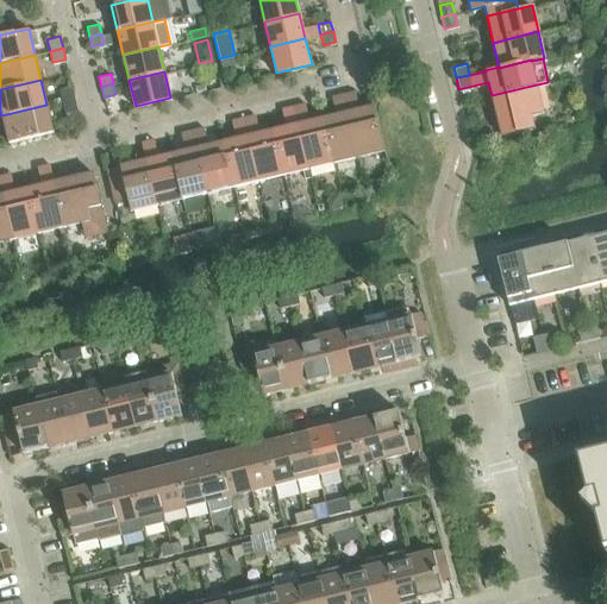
[(531,114),(543,111),(537,85),(492,95),(498,121),(501,136),(533,127),(531,114)]
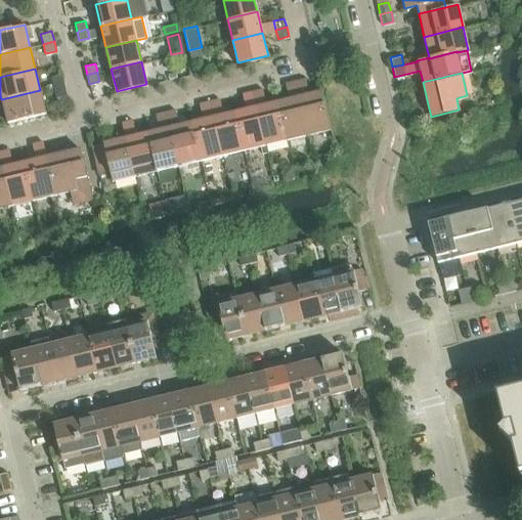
[(61,74),(50,77),(53,87),(64,84),(61,74)]
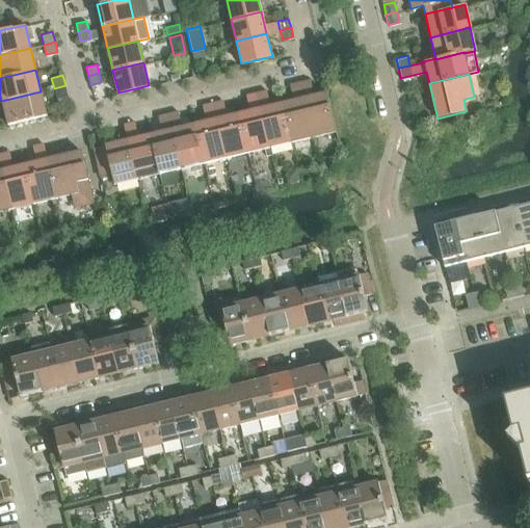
[(299,81),(312,136),(335,130),(325,91),(314,94),(310,79),(299,81)]
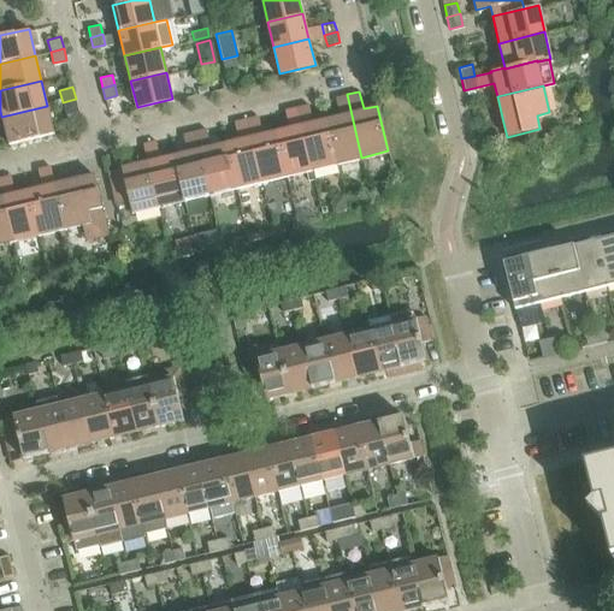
[(335,96),(340,114),(325,118),(336,164),(361,158),(347,94),(335,96)]
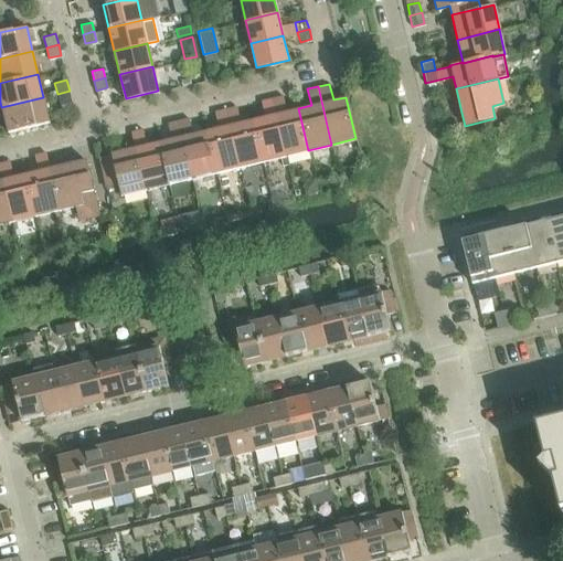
[(70,91),(57,94),(60,104),(72,102),(70,91)]
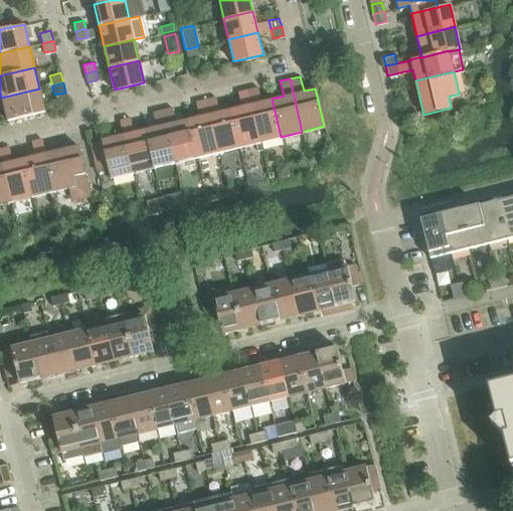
[(258,87),(247,89),(260,142),(281,137),(272,99),(261,101),(258,87)]
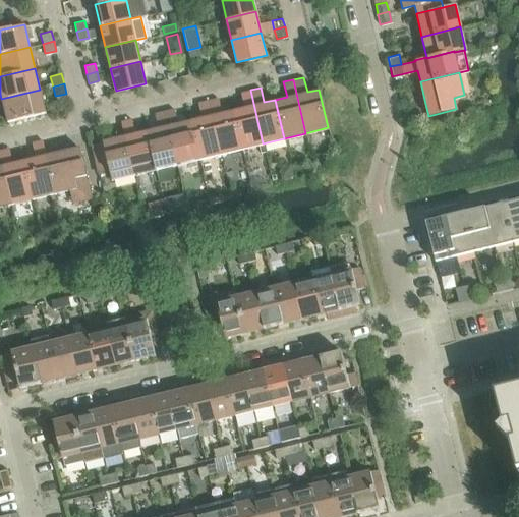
[(40,90),(1,99),(7,121),(45,112),(40,90)]
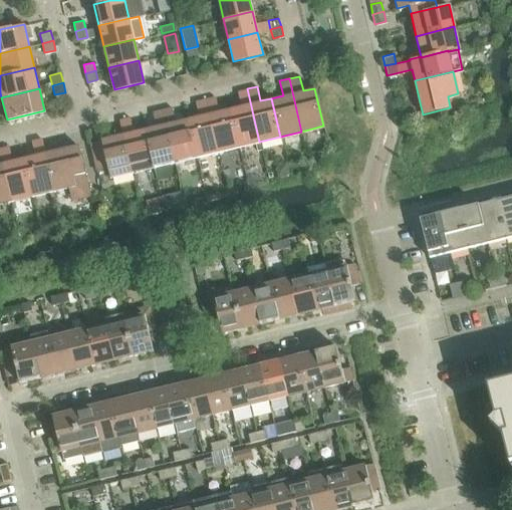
[(237,90),(241,105),(229,108),(238,147),(259,142),(247,88),(237,90)]
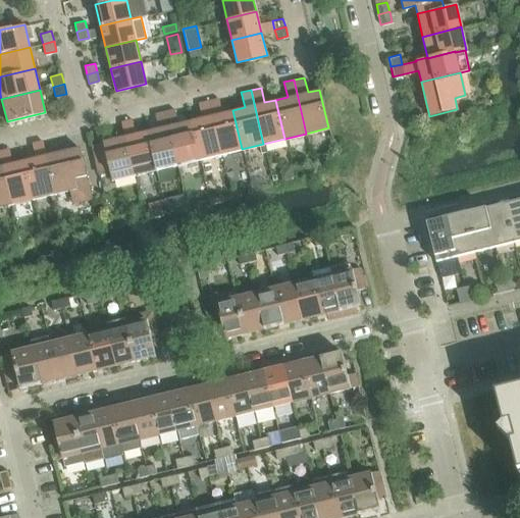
[(218,98),(208,100),(220,154),(242,149),(232,110),(221,112),(218,98)]
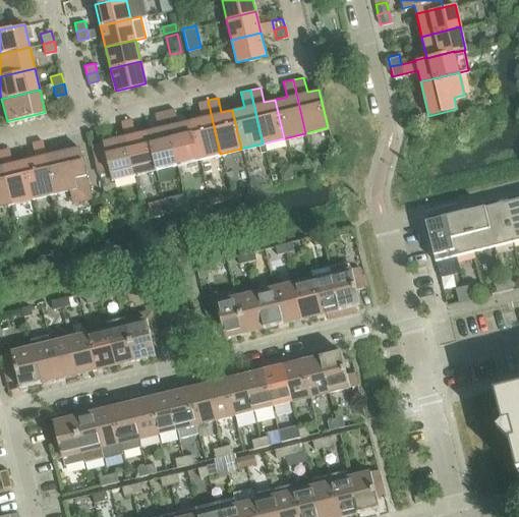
[(202,117),(189,120),(198,159),(220,154),(208,100),(197,102),(202,117)]
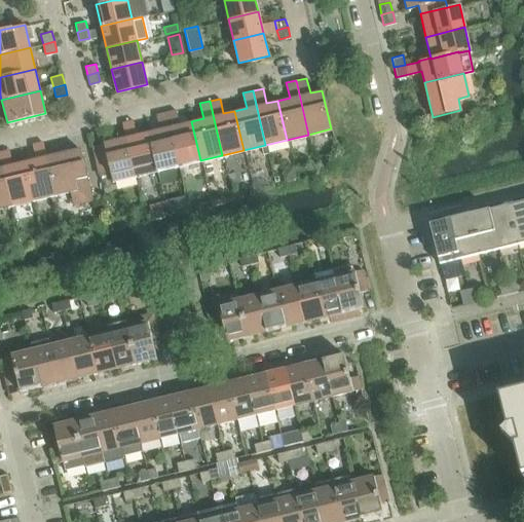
[(176,109),(165,111),(178,165),(200,160),(191,121),(179,124),(176,109)]
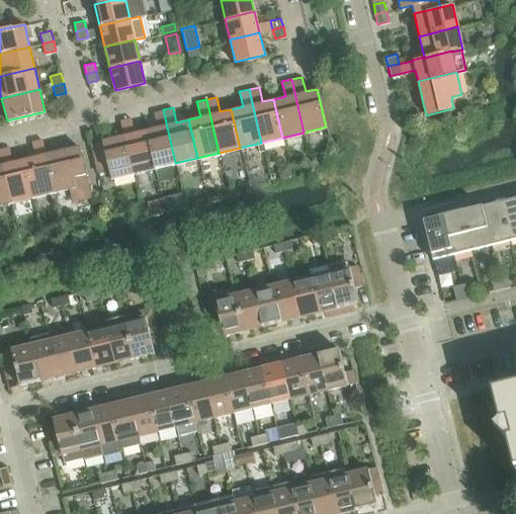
[(157,126),(145,130),(154,168),(175,163),(163,109),(153,112),(157,126)]
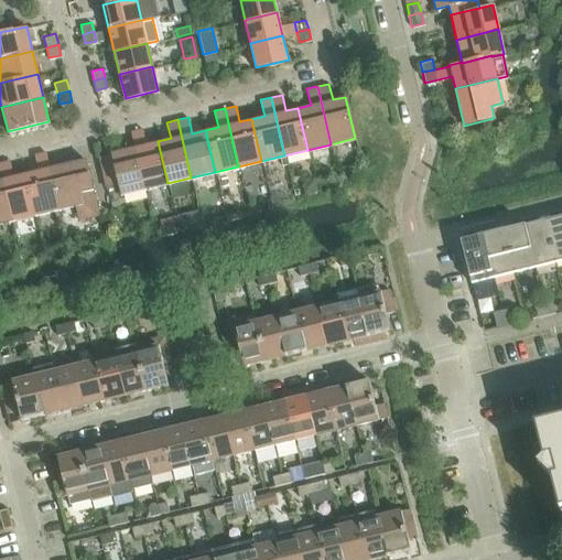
[(142,128),(130,130),(134,147),(144,189),(168,183),(158,141),(146,144),(142,128)]
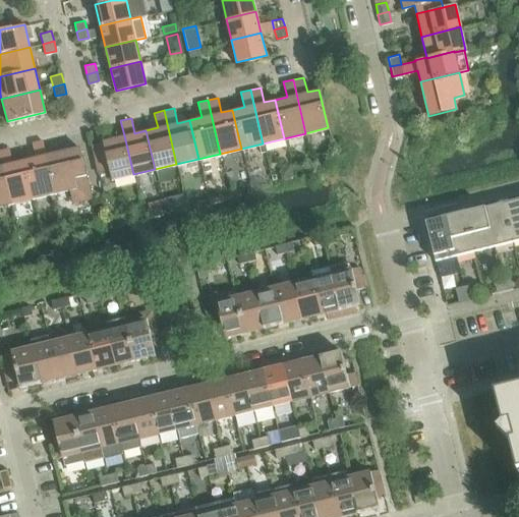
[(124,135),(91,144),(98,171),(109,169),(111,179),(133,174),(124,135)]
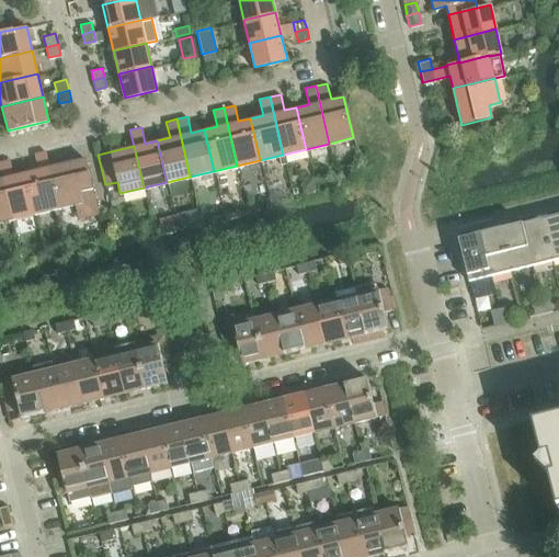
[(34,152),(37,169),(25,172),(35,214),(58,208),(48,167),(49,166),(45,150),(34,152)]
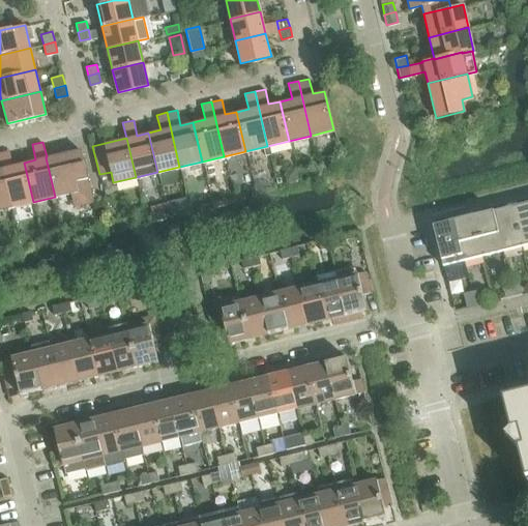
[(47,156),(46,157),(55,197),(70,193),(72,205),(92,201),(80,149),(47,156)]
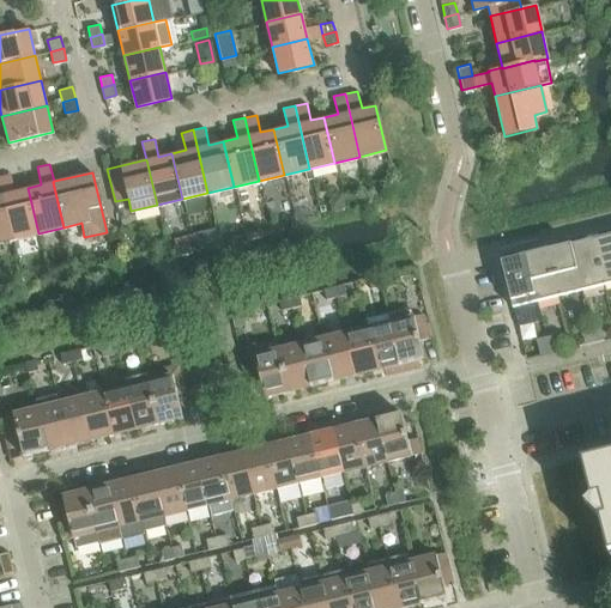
[(10,174),(0,176),(0,186),(13,239),(38,233),(28,188),(14,190),(10,174)]
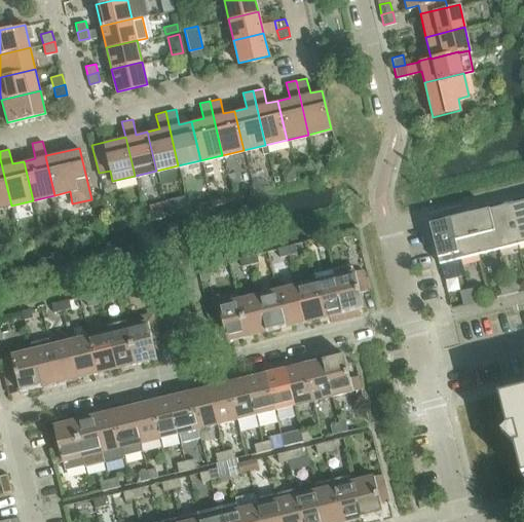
[(0,208),(11,206),(0,159),(0,208)]
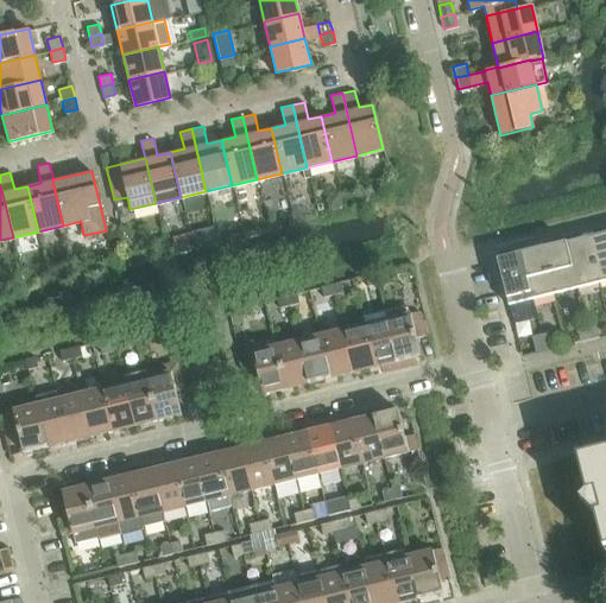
[(330,192),(326,200),(327,207),(340,203),(338,190),(330,192)]
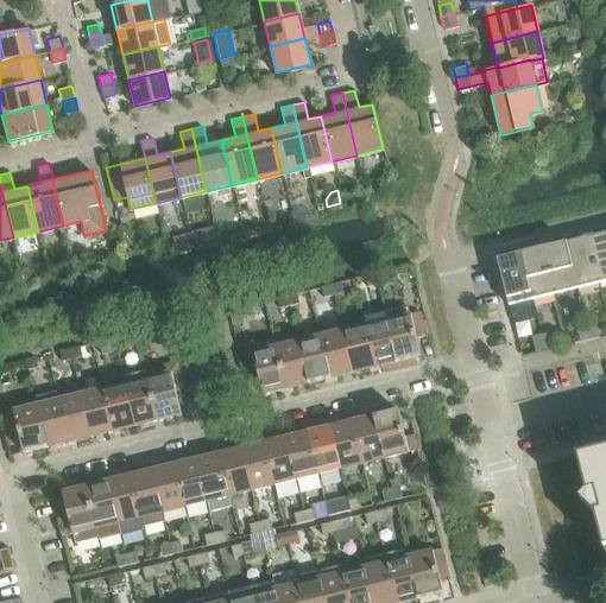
[(605,230),(586,236),(598,280),(605,278),(605,230)]
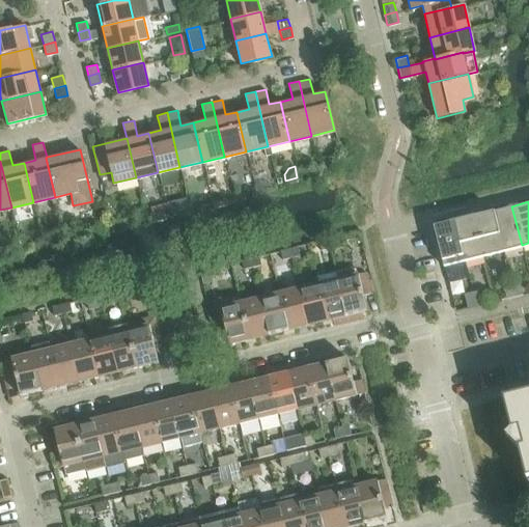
[(165,202),(149,205),(151,212),(167,209),(165,202)]
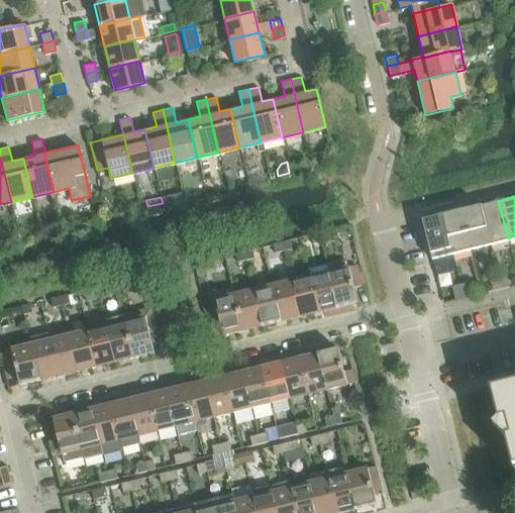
[(498,201),(480,205),(489,243),(508,238),(498,201)]
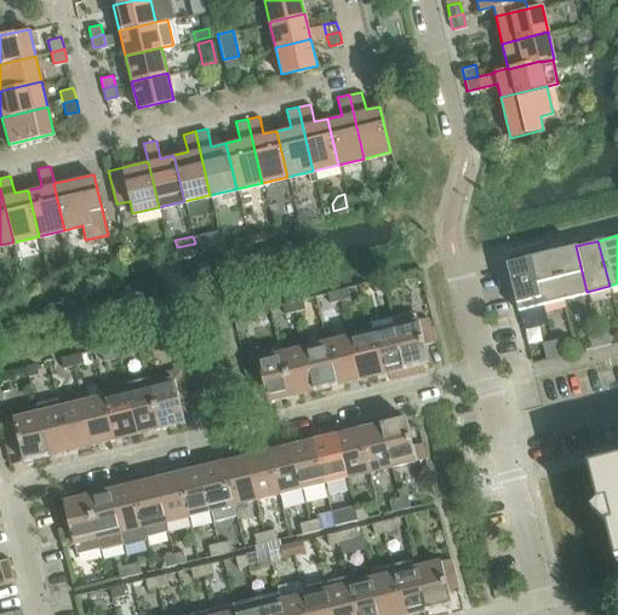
[(576,246),(553,252),(564,297),(587,292),(576,246)]
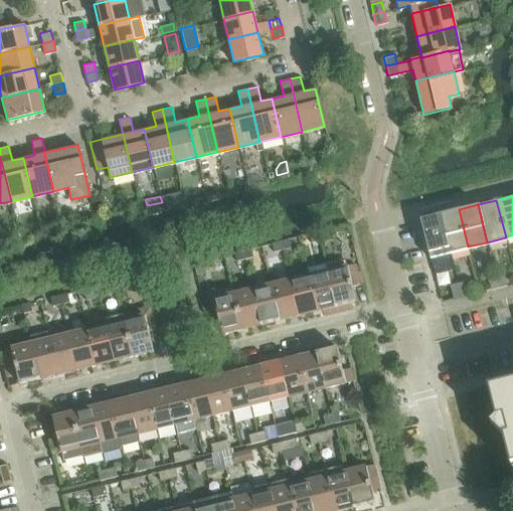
[(459,209),(441,214),(450,251),(468,246),(459,209)]
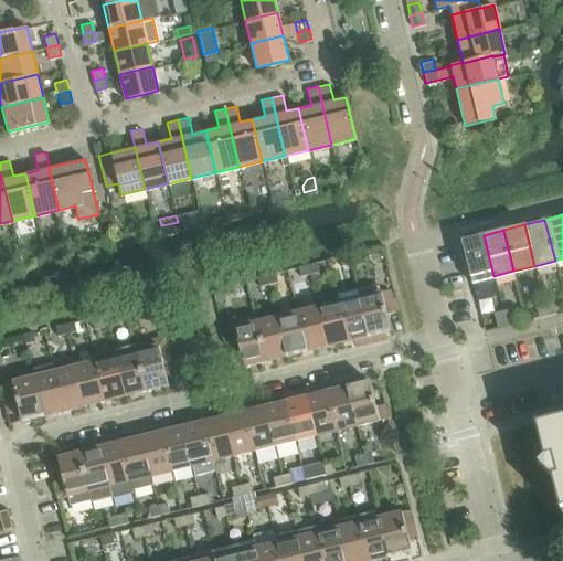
[(463,243),(463,244),(463,245),(471,282),(494,276),(484,235),(467,239),(466,240),(465,240),(464,242),(463,243)]
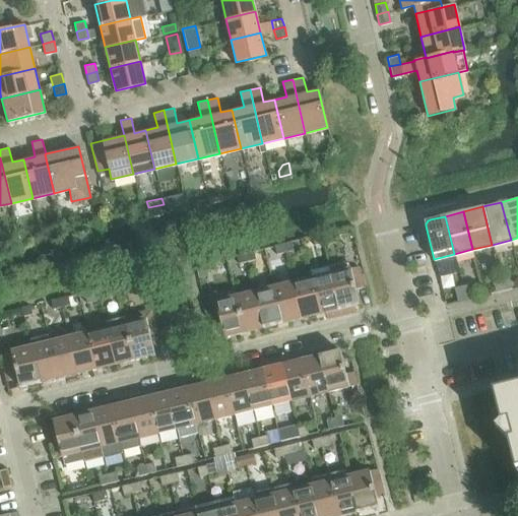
[(322,242),(320,233),(311,235),(313,244),(322,242)]
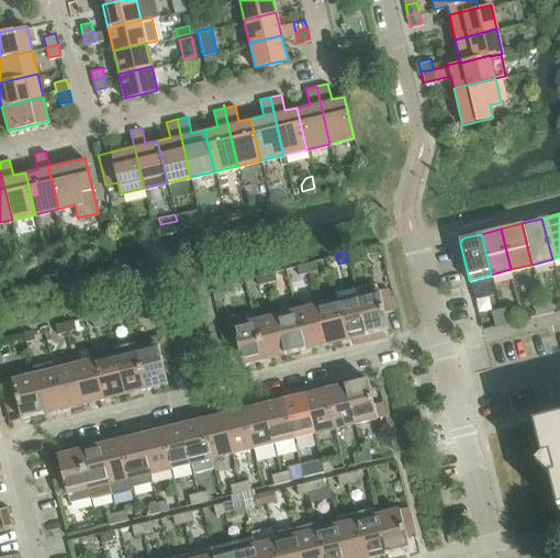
[(314,259),(305,261),(308,271),(316,269),(314,259)]
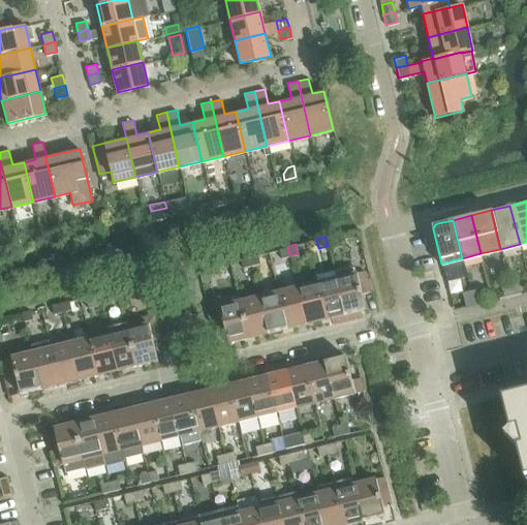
[(287,246),(278,248),(280,257),(289,255),(287,246)]
